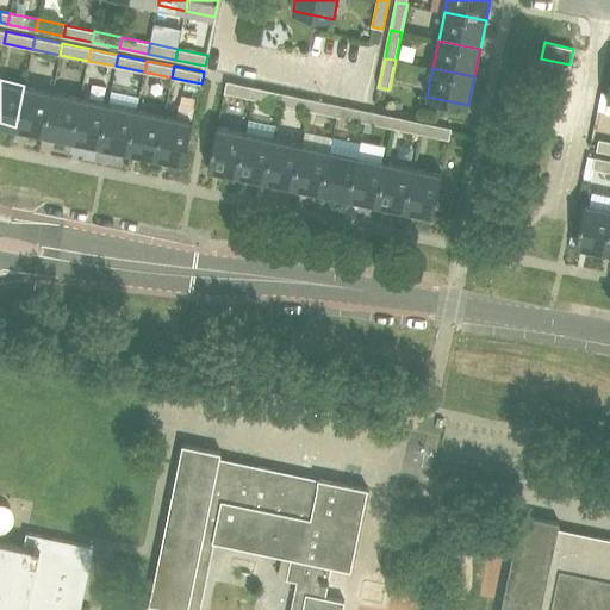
[(253,98),(255,87),(228,82),(228,85),(225,92),(253,98)]
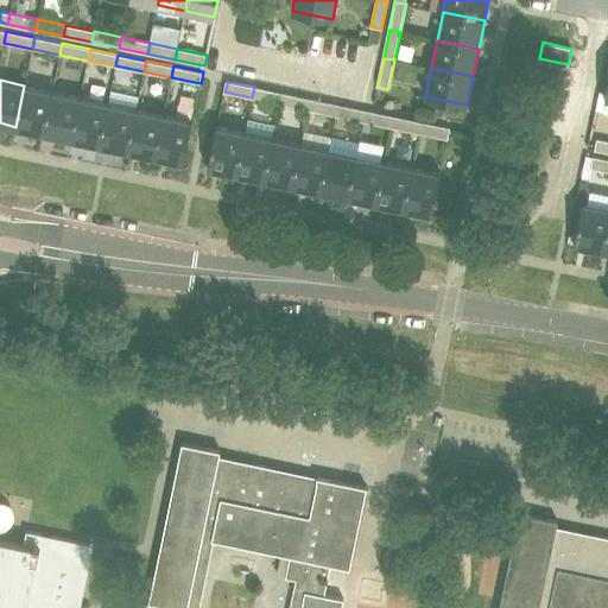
[(44,133),(52,92),(24,86),(16,127),(44,133)]
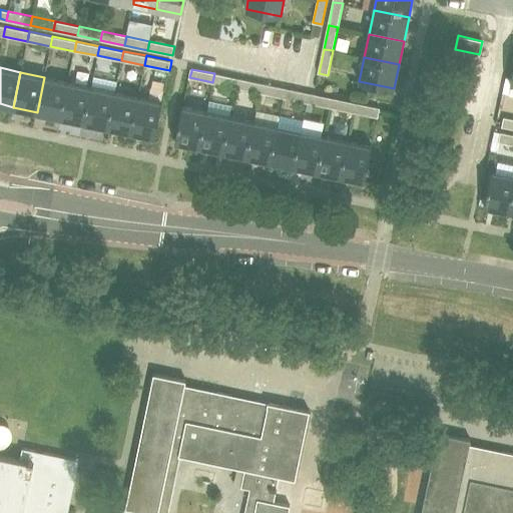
[(236,87),(238,78),(214,73),(212,82),(236,87)]
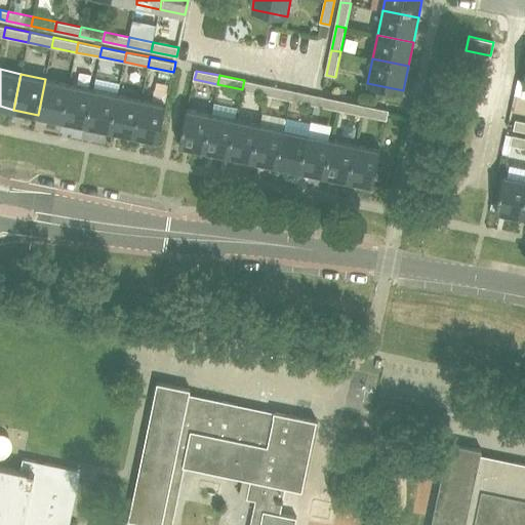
[(62,120),(69,84),(45,79),(38,115),(62,120)]
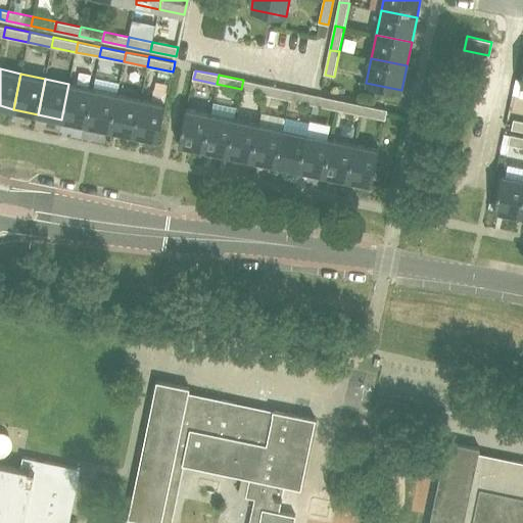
[(265,94),(267,85),(243,80),(241,89),(265,94)]
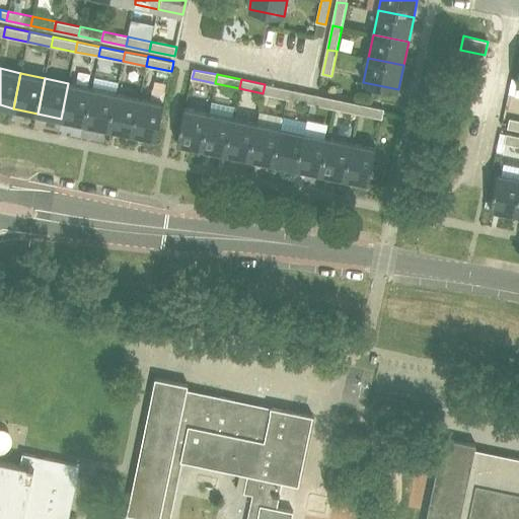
[(85,123),(92,88),(68,83),(61,119),(85,123)]
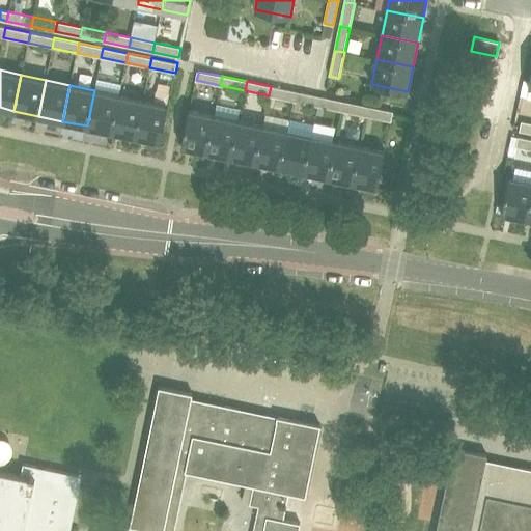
[(294,101),(296,91),(271,86),(269,95),(294,101)]
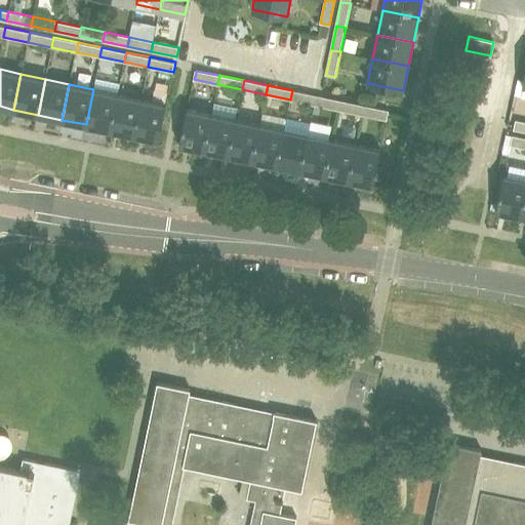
[(110,129),(117,94),(93,89),(86,124),(110,129)]
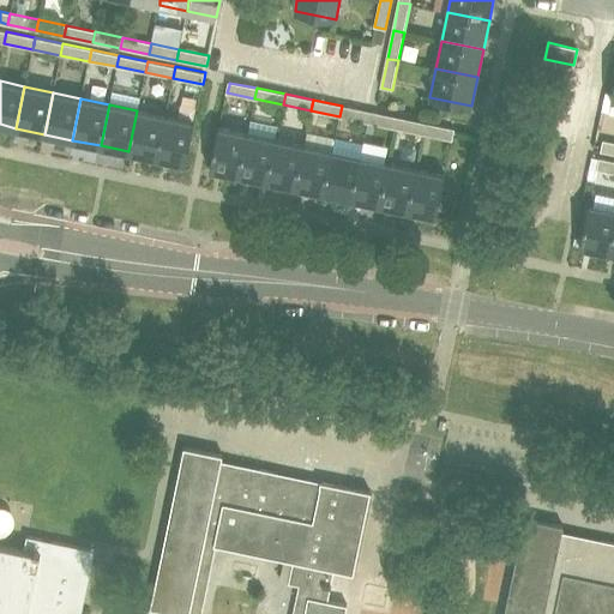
[(367,122),(369,112),(342,106),(339,116),(367,122)]
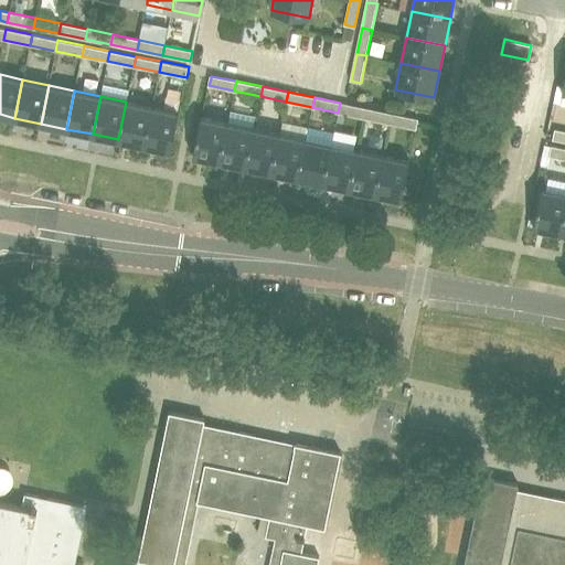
[(145,145),(152,107),(126,102),(118,139),(145,145)]
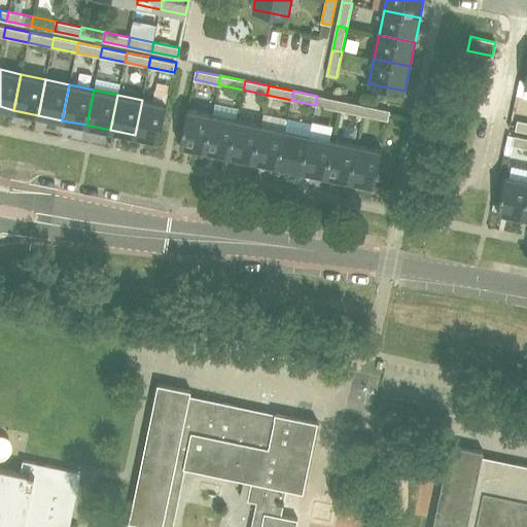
[(340,110),(342,101),(317,96),(315,105),(340,110)]
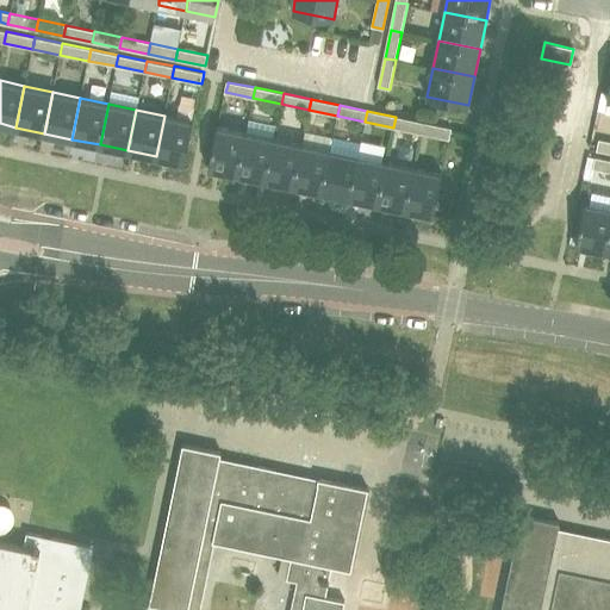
[(165,116),(156,156),(185,162),(193,122),(165,116)]
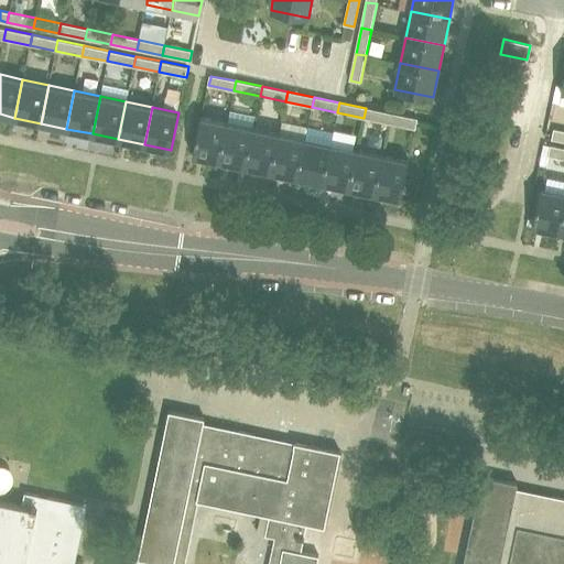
[(389,123),(391,114),(366,108),(364,118),(389,123)]
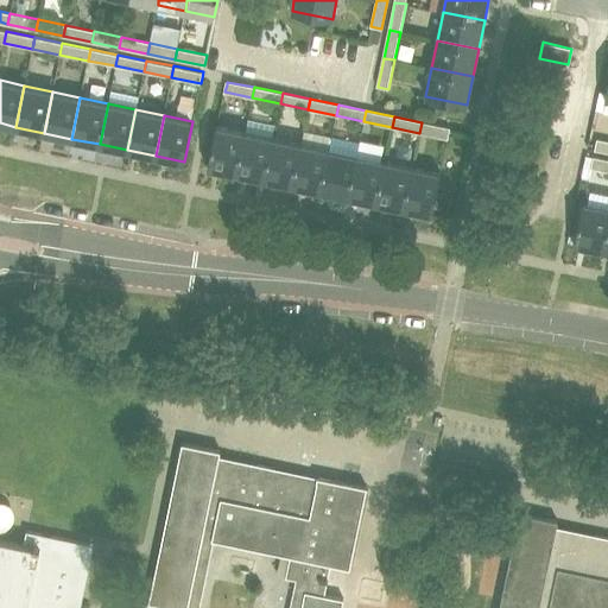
[(422,122),(419,133),(448,139),(450,128),(422,122)]
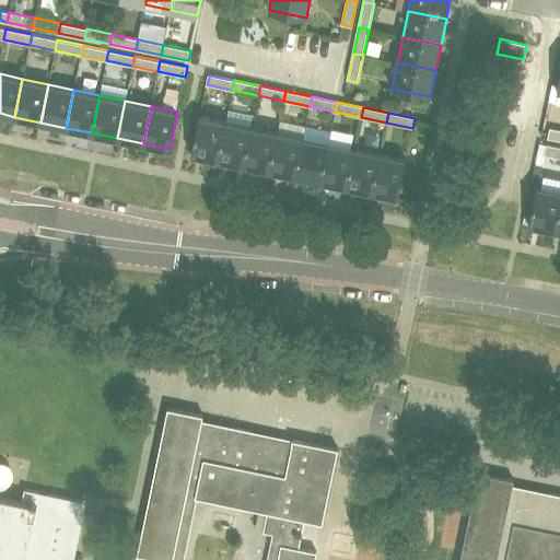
[(218,160),(225,121),(199,116),(191,154),(218,160)]
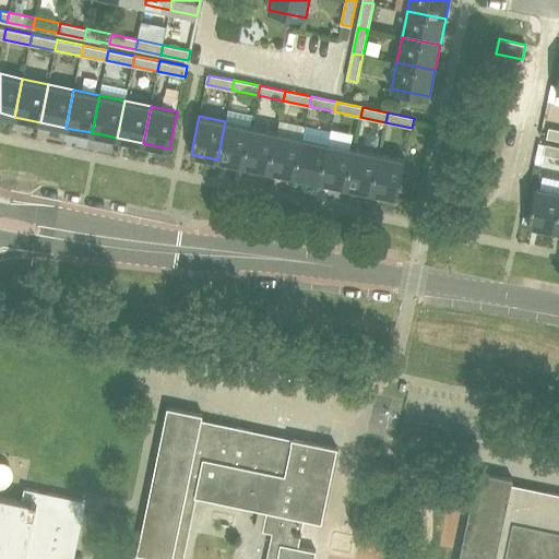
[(242,165),(251,127),(225,121),(217,159),(242,165)]
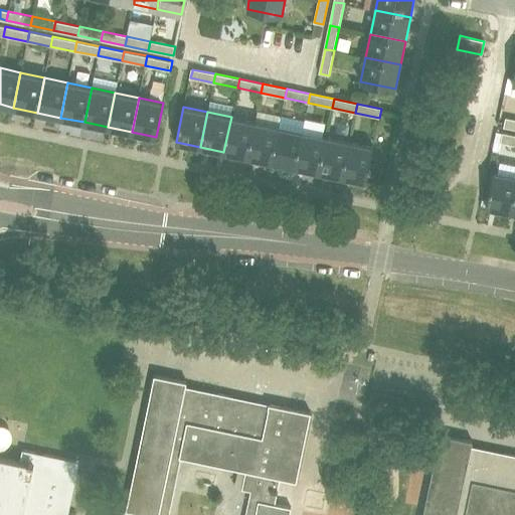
[(247,156),(254,122),(231,117),(223,152),(247,156)]
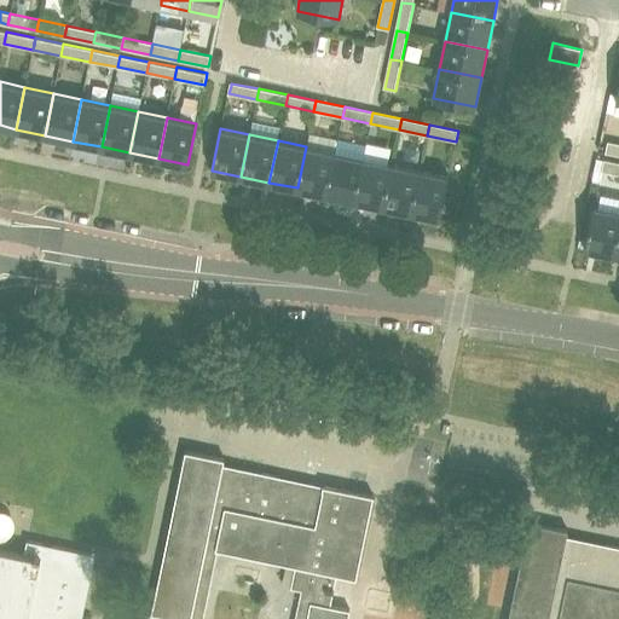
[(618,155),(618,143),(608,142),(606,152),(618,155)]
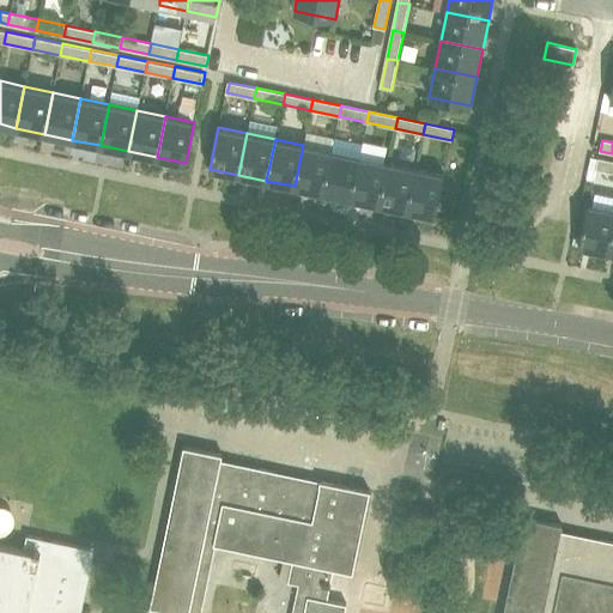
[(322,192),(332,151),(303,145),(295,186),(322,192)]
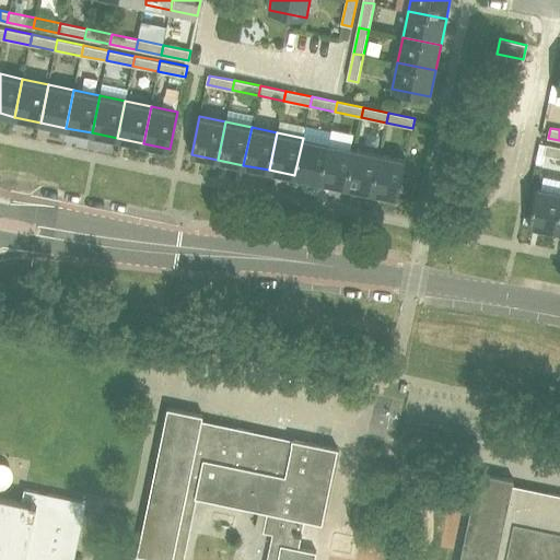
[(321,181),(328,143),(303,138),(294,175),(321,181)]
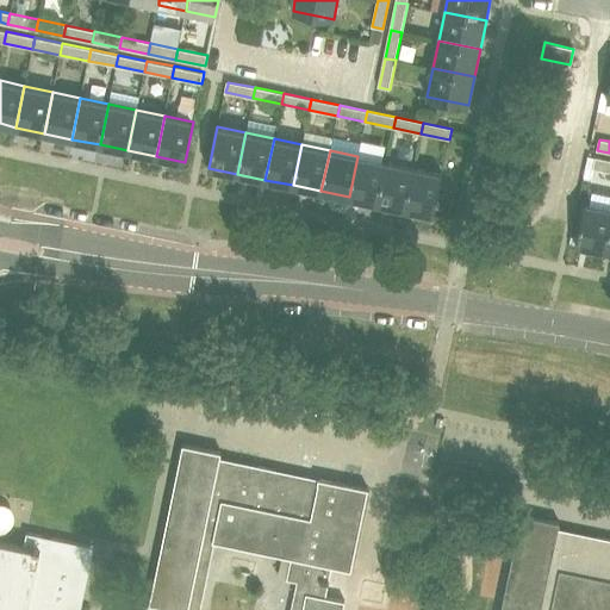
[(377,203),(386,161),(358,156),(349,197),(377,203)]
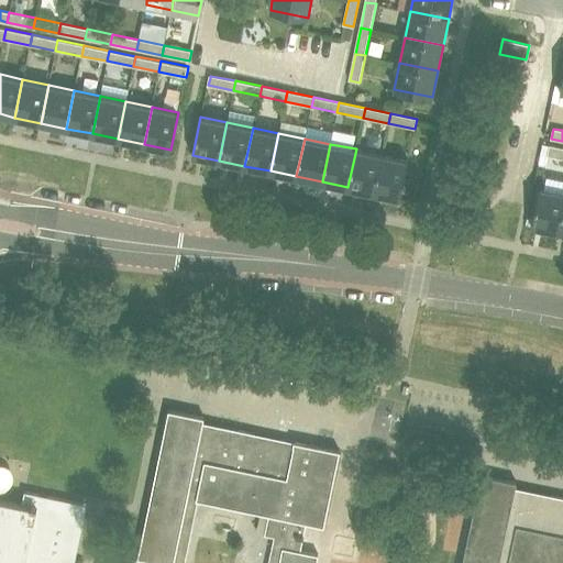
[(562,157),(562,147),(550,144),(548,155),(562,157)]
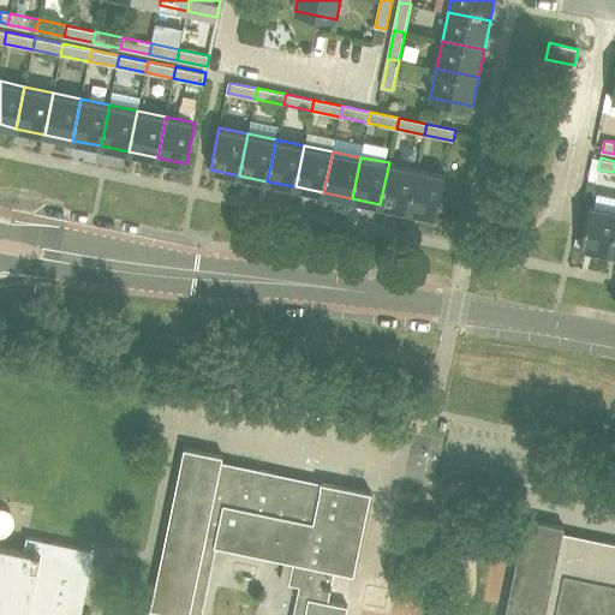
[(408,210),(417,168),(389,162),(380,204),(408,210)]
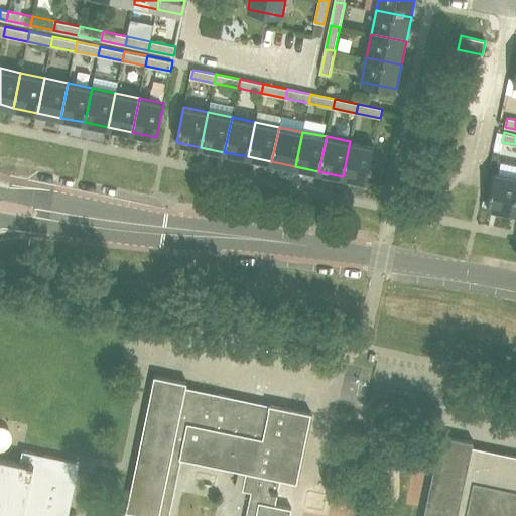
[(350,141),(343,176),(367,181),(374,147),(350,141)]
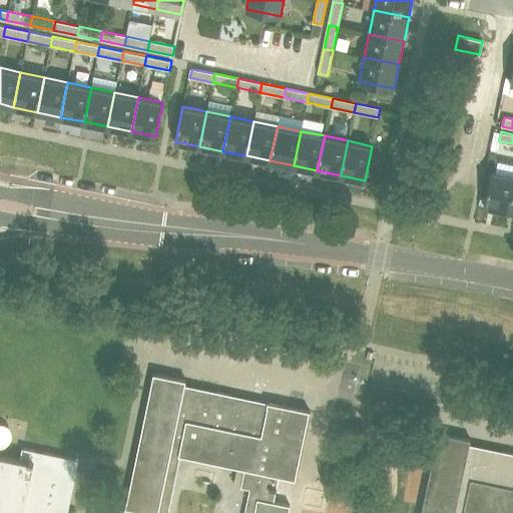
[(509,210),(512,189),(512,174),(492,170),(484,205),(509,210)]
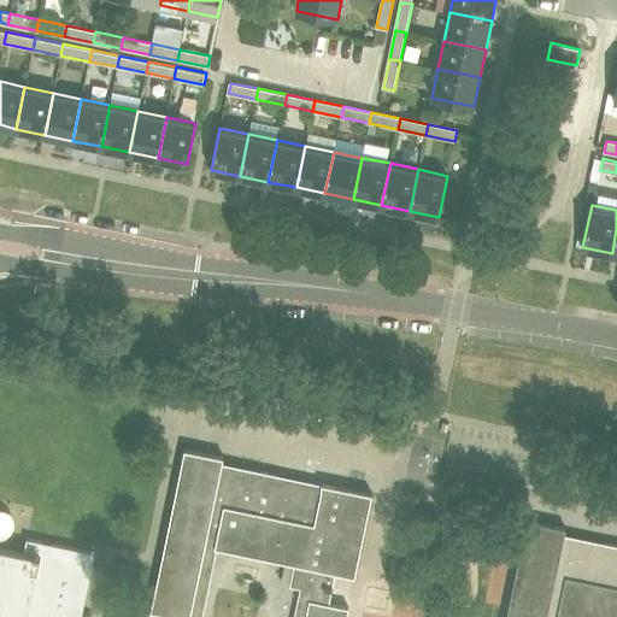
[(329,603),(336,571),(356,576),(363,541),(372,493),(222,462),(223,457),(186,448),(152,610),(153,610),(153,611),(113,604),(110,616),(346,616),(348,607),(329,603)]
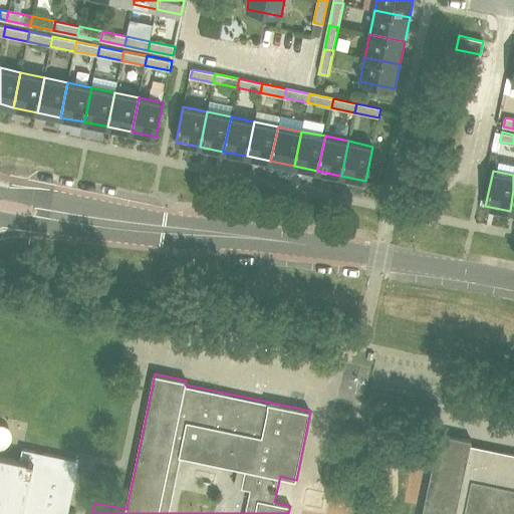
[(513,513),(513,454),(470,445),(471,440),(440,434),(422,513),(513,513)]
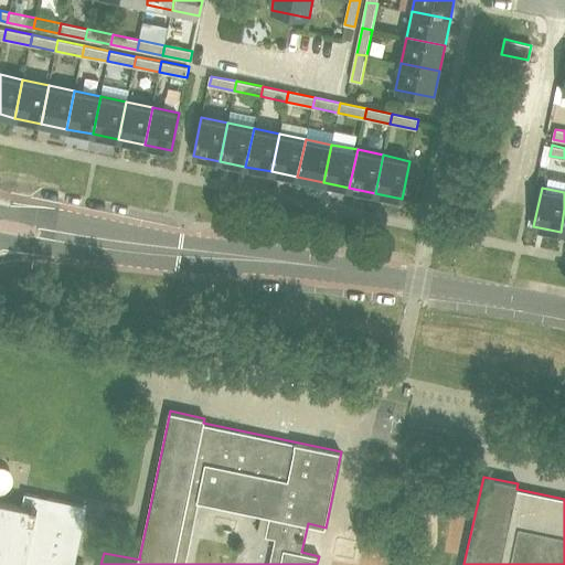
[(22,505),(0,500),(0,564),(74,564),(76,556),(72,555),(82,505),(25,493),(22,505)]
